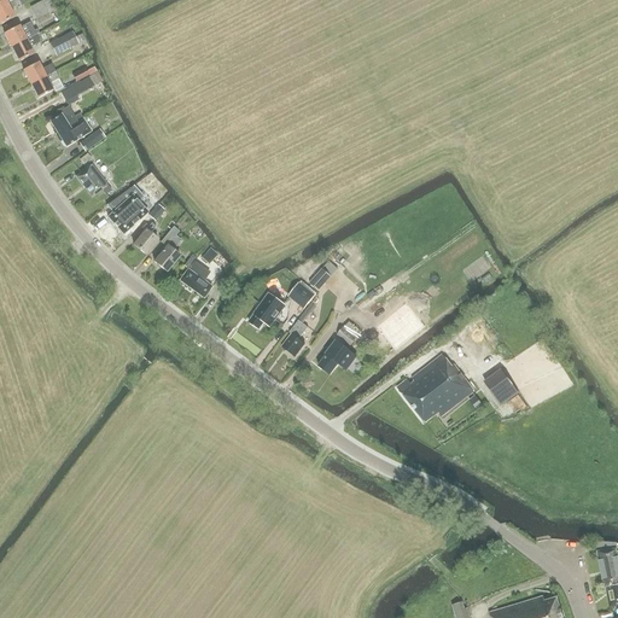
[(22,0),(12,0),(0,6),(0,24),(15,17),(11,10),(15,7),(16,9),(25,4),(22,0)]
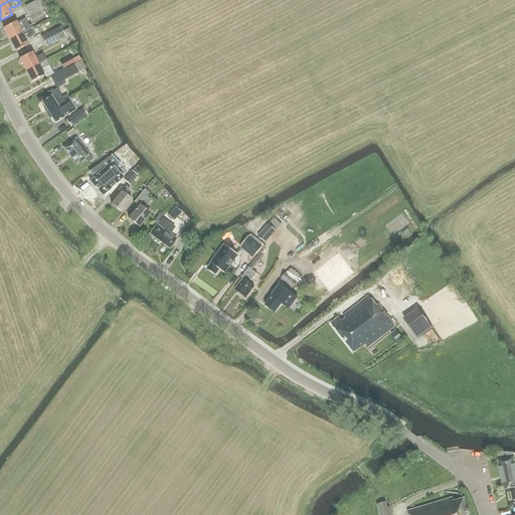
[(36,0),(25,6),(28,11),(37,6),(46,1),(44,0),(36,0)]
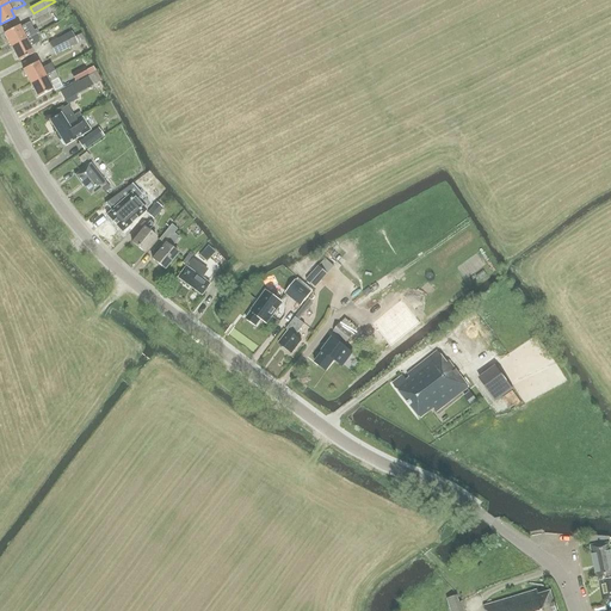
[(34,13),(36,19),(47,13),(44,7),(34,13)]
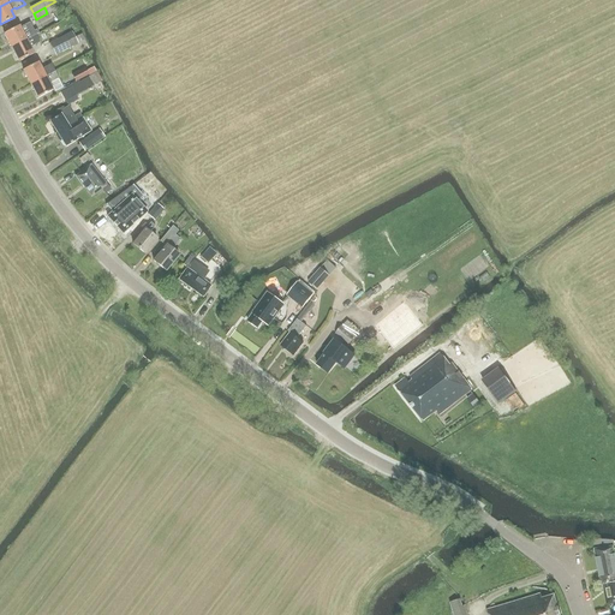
[(30,23),(21,28),(19,25),(4,34),(11,48),(36,35),(39,34),(37,30),(34,31),(30,23)]
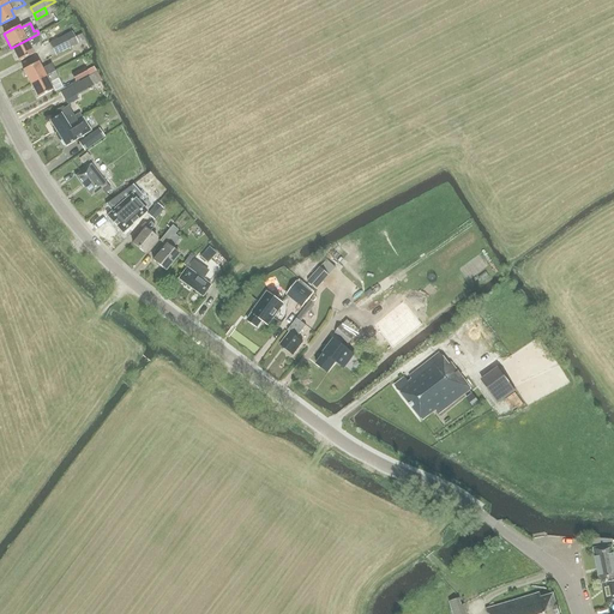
[(53,49),(76,37),(72,31),(60,38),(49,43),(53,49)]
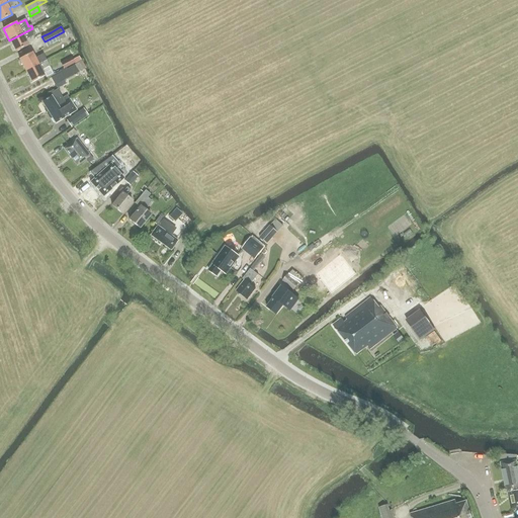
[(30,29),(9,40),(16,52),(28,46),(25,39),(33,35),(30,29)]
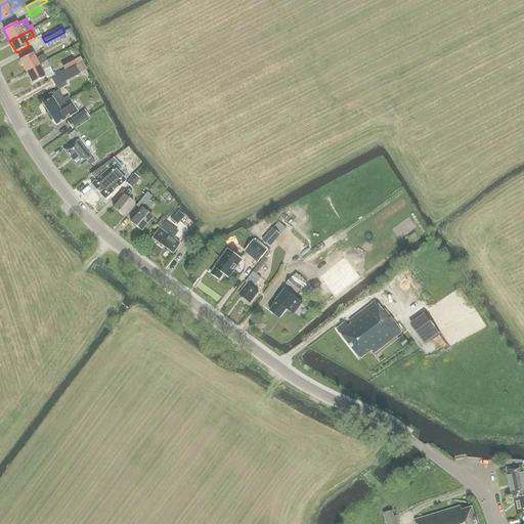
[(64,32),(45,42),(47,47),(56,42),(68,37),(64,32)]
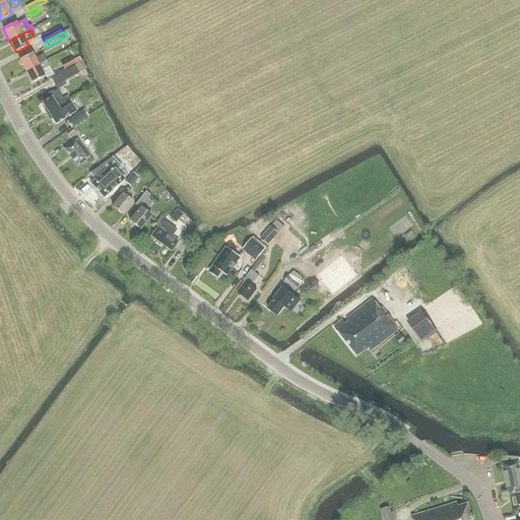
[(42,63),(47,60),(44,54),(36,58),(33,53),(19,59),(25,71),(43,63),(42,63)]
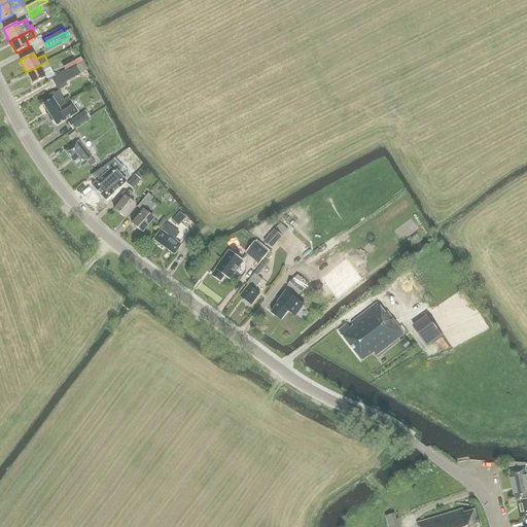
[(82,62),(80,58),(74,61),(73,59),(62,64),(65,71),(76,65),(82,62)]
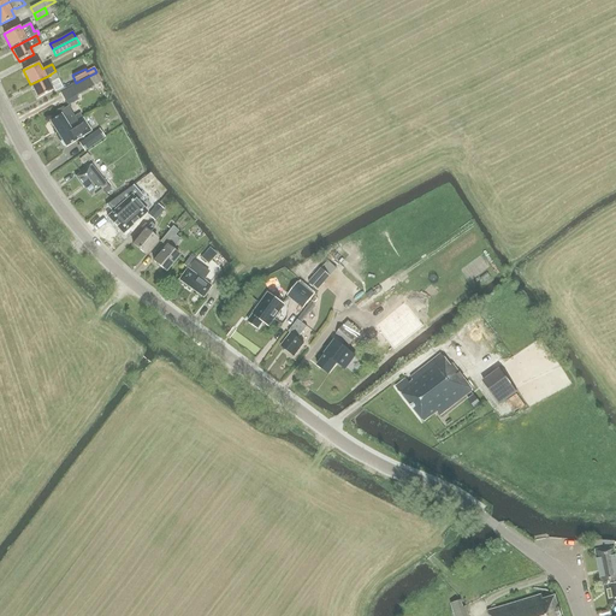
[(55,71),(51,75),(30,84),(39,99),(53,90),(49,83),(59,78),(55,71)]
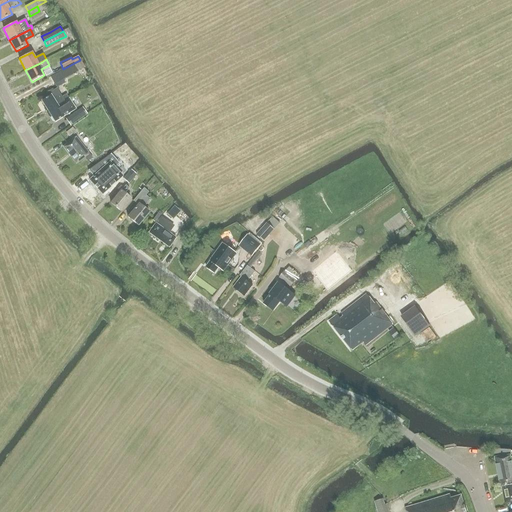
[(64,79),(82,69),(85,67),(81,60),(78,62),(50,77),(54,85),(56,88),(57,88),(65,83),(64,79)]
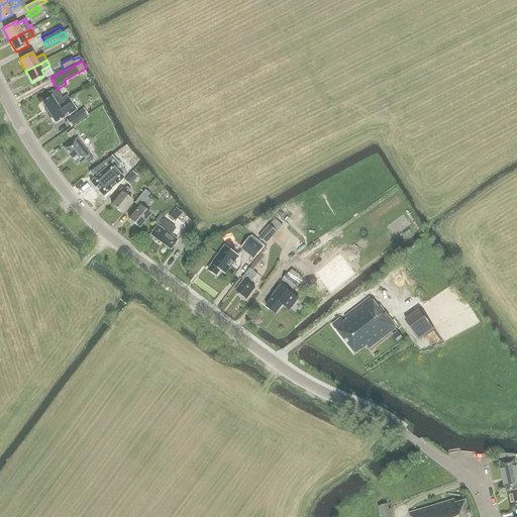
[(48,112),(70,100),(67,96),(64,98),(58,89),(57,89),(48,94),(50,97),(42,102),(48,112)]
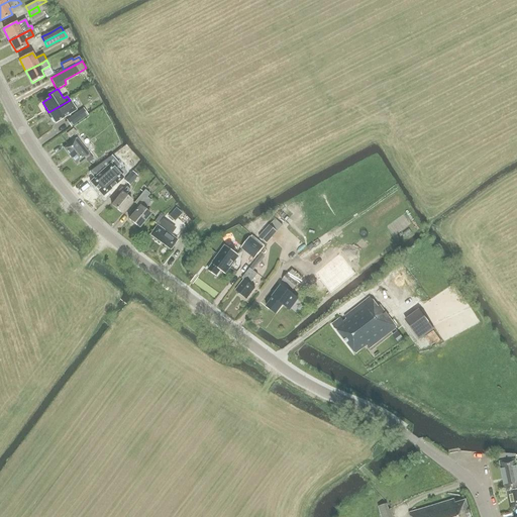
[(70,100),(48,112),(56,123),(76,110),(70,100)]
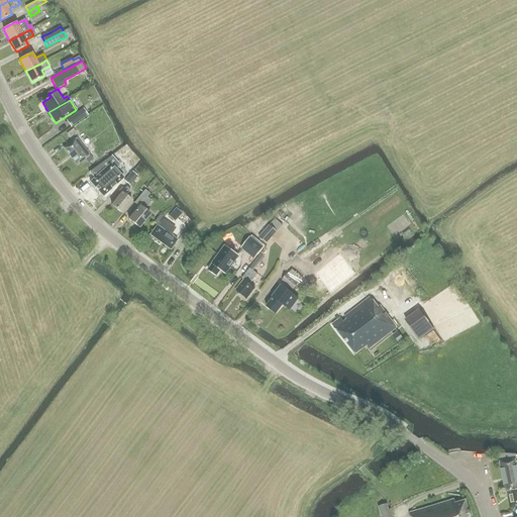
[(67,120),(72,127),(88,115),(83,108),(67,120)]
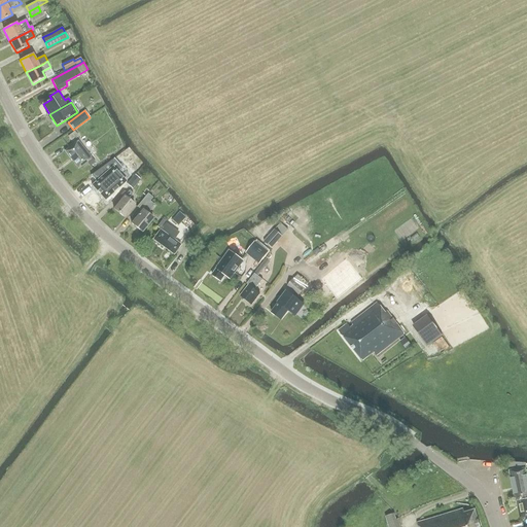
[(74,131),(68,137),(71,140),(78,135),(74,131)]
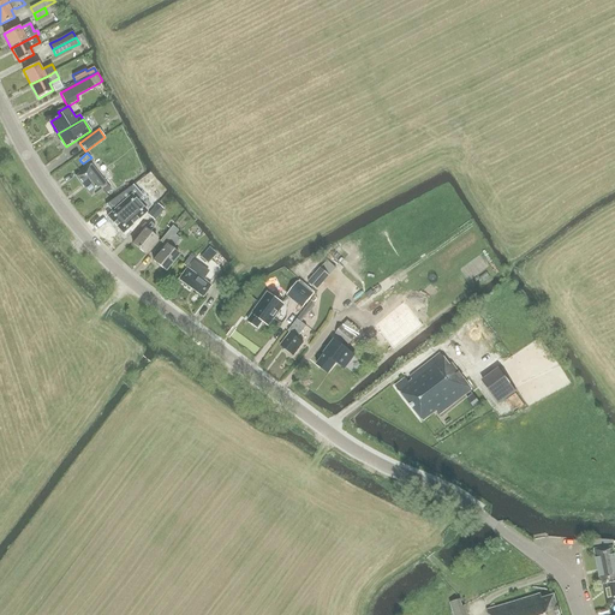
[(107,185),(103,180),(100,175),(95,169),(91,165),(76,177),(84,189),(91,197),(102,189),(106,193),(111,190),(107,185)]
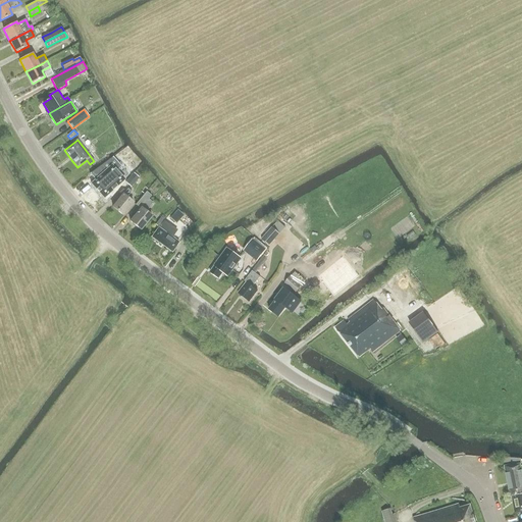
[(91,184),(104,198),(124,179),(117,170),(121,166),(113,157),(90,173),(95,179),(91,184)]
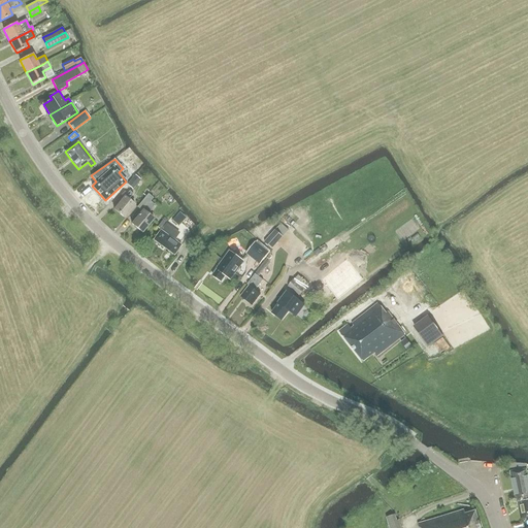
[(133,189),(141,180),(135,175),(127,185),(133,189)]
